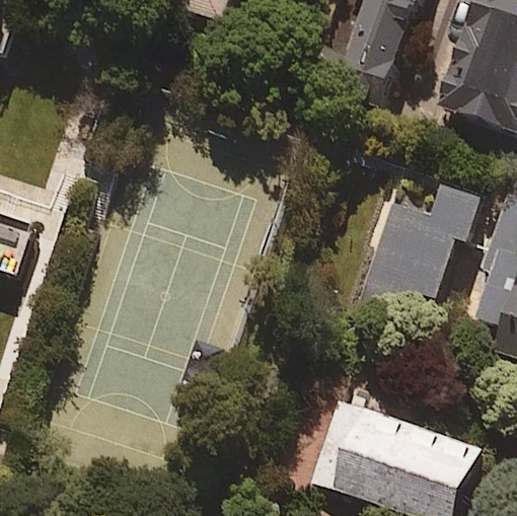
[(156,0),(221,22),(228,0),(156,0)]
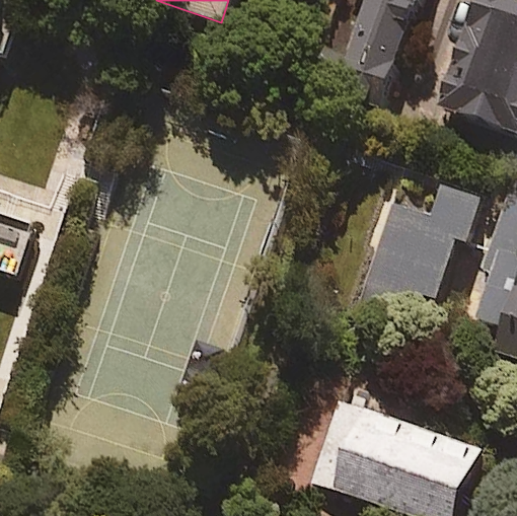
[(347,0),(325,57),(389,81),(420,0),(347,0)]
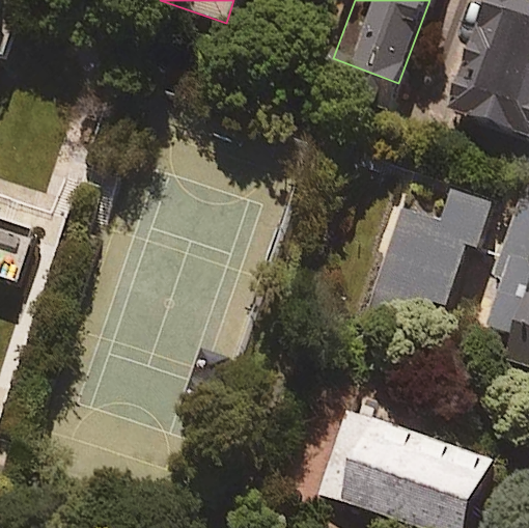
[(528,133),(528,0),(485,0),(449,105),(528,133)]
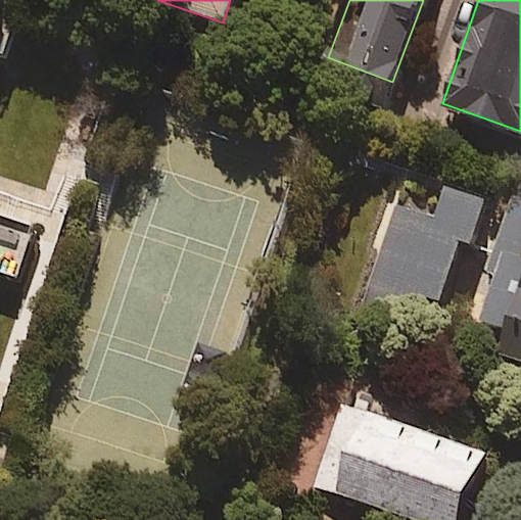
[(484,195),(443,183),(433,215),(393,201),(362,300),(412,316),(419,293),(439,299),(459,238),(469,241),(484,195)]
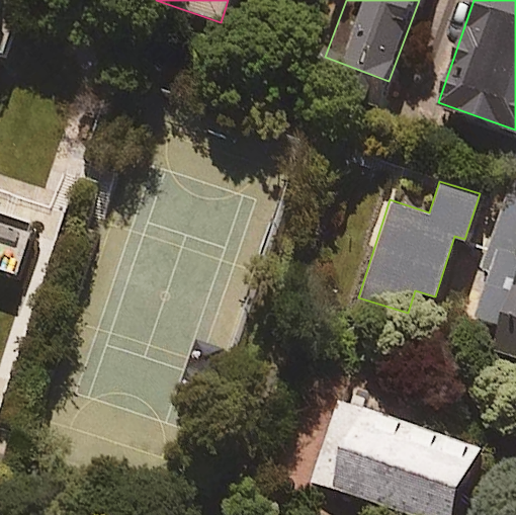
[(515,190),(508,188),(483,268),(491,271),(476,317),(502,325),(494,350),(515,356),(515,190)]
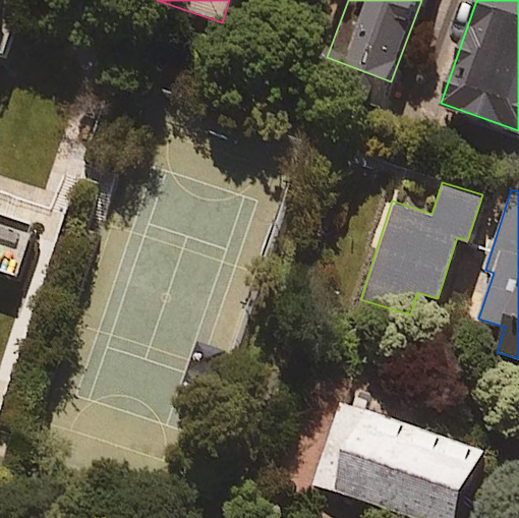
[(0,271),(15,276),(32,227),(0,217),(0,271)]
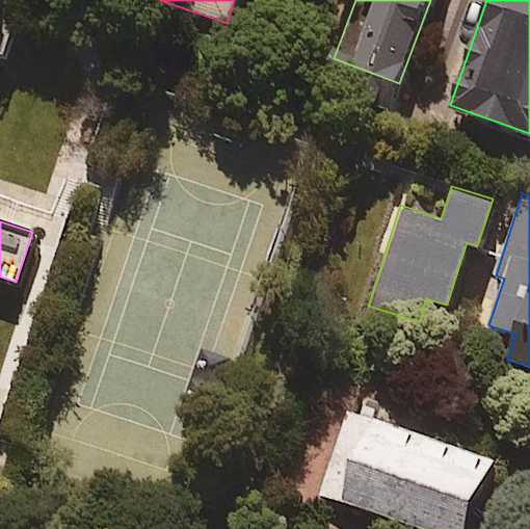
[(464,528),(488,457),(348,410),(320,492),(428,528),(464,528)]
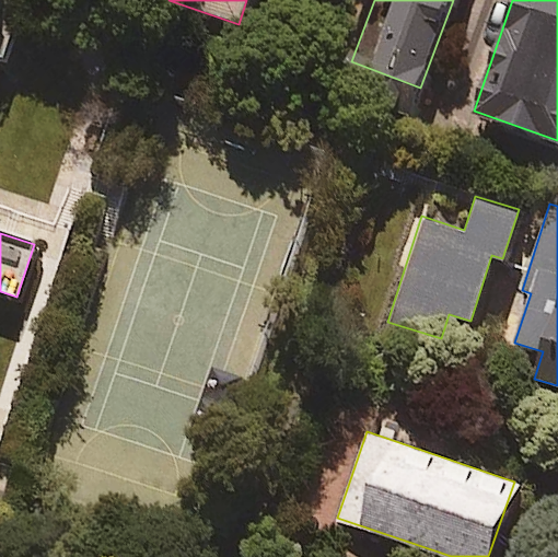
All buildings are outlined.
